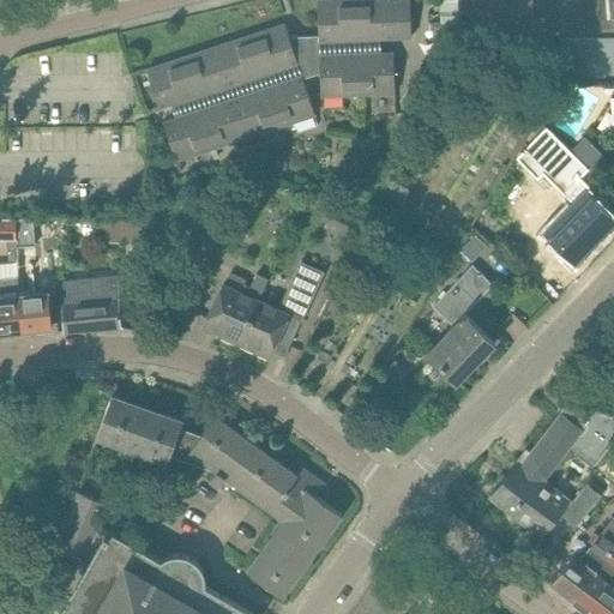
[(411,37),(409,0),(317,0),(319,36),(289,37),(284,23),(146,70),(158,108),(172,103),(176,118),(163,121),(176,160),(314,114),(302,78),(320,72),(320,96),(395,92),(393,52),(379,53),(379,38),(411,37)]
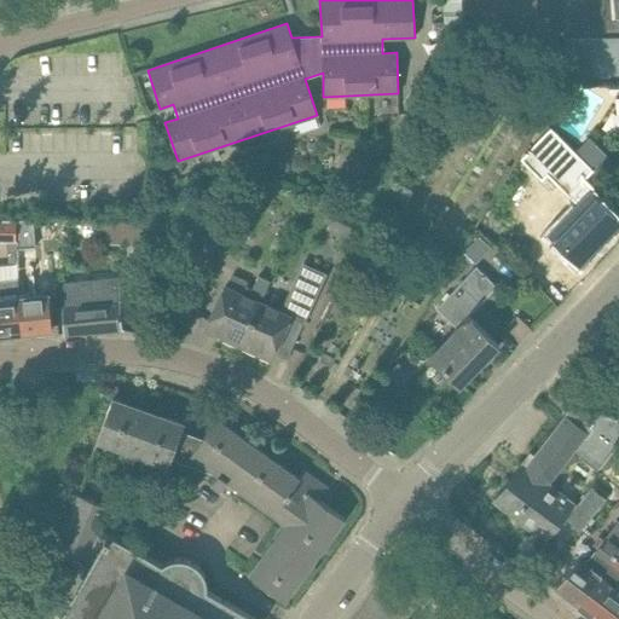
[(463,46),(463,32),(461,0),(443,0),(445,32),(450,46),(463,46)]
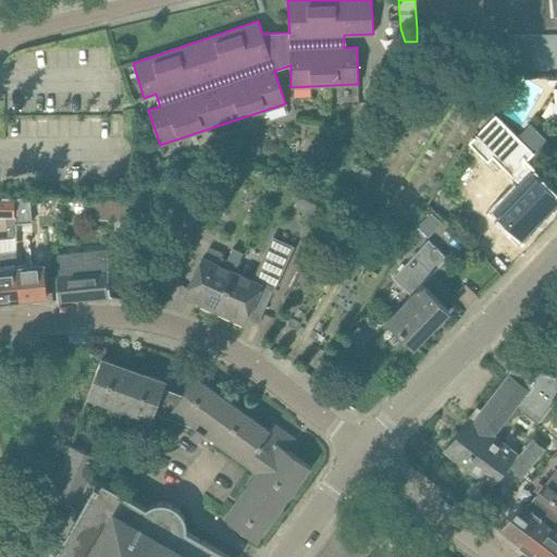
[(521,74),(556,72),(556,0),(415,0),(417,28),(419,28),(447,27),(509,66),(509,74),(521,74)]
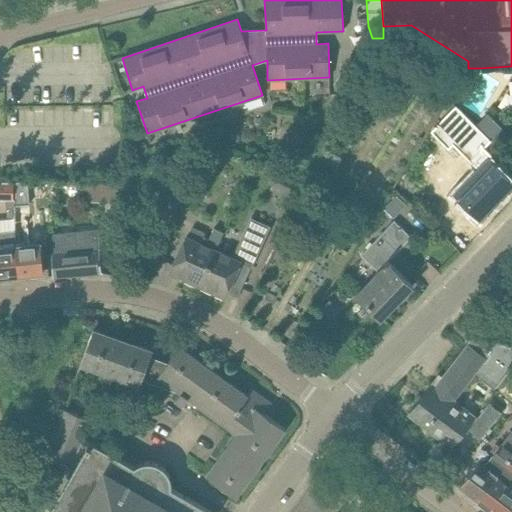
[(451,113),(432,131),(436,135),(449,147),(453,142),(479,168),(458,189),(455,192),(480,216),(483,213),(511,183),(511,174),(483,146),(490,139),(473,123),(456,107),(451,113)]
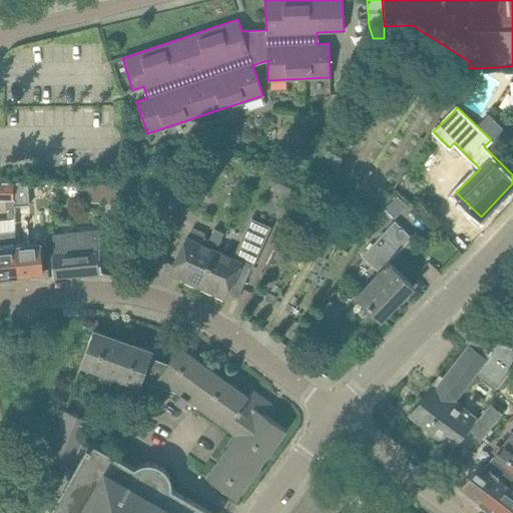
[(494,127),(487,135),(495,143),(507,131),(502,127),(494,127)]
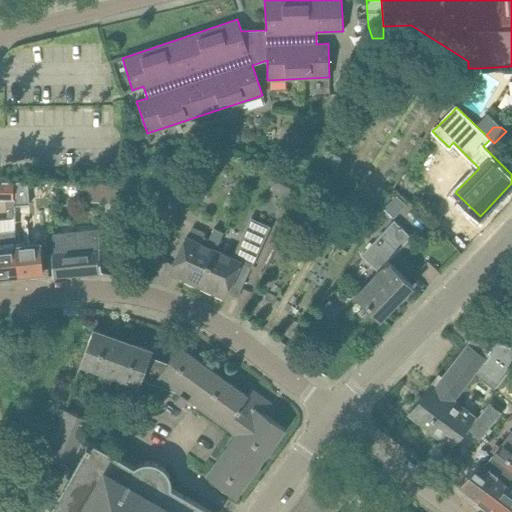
[(0,198),(10,199),(13,199),(13,183),(9,182),(0,182),(0,198)]
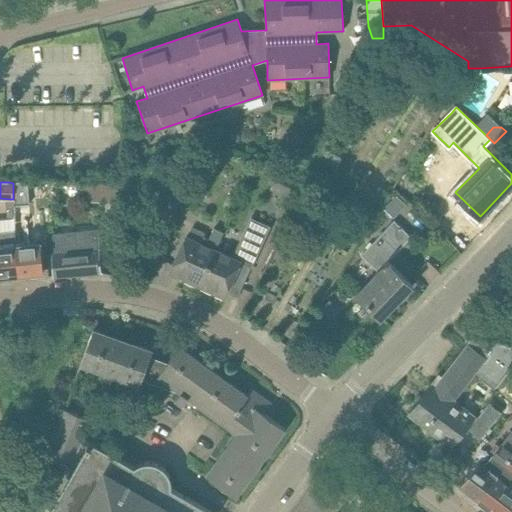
[(14,216),(14,232),(18,275),(30,274),(40,273),(43,272),(40,243),(29,244),(26,215),(25,182),(14,182),(15,216),(14,216)]
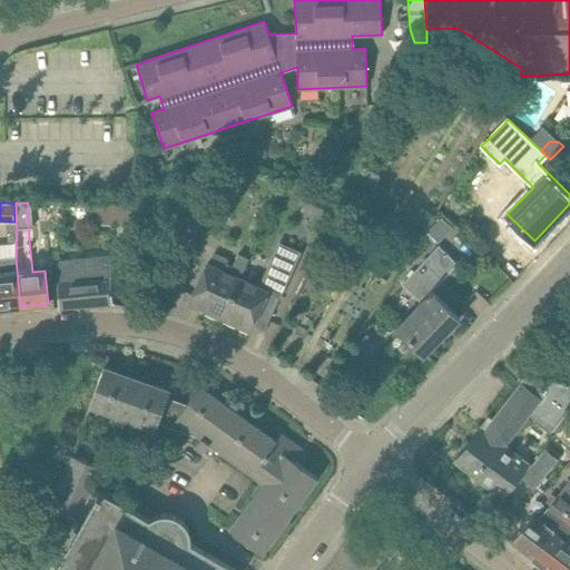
[(62,203),(62,223),(134,226),(135,206),(62,203)]
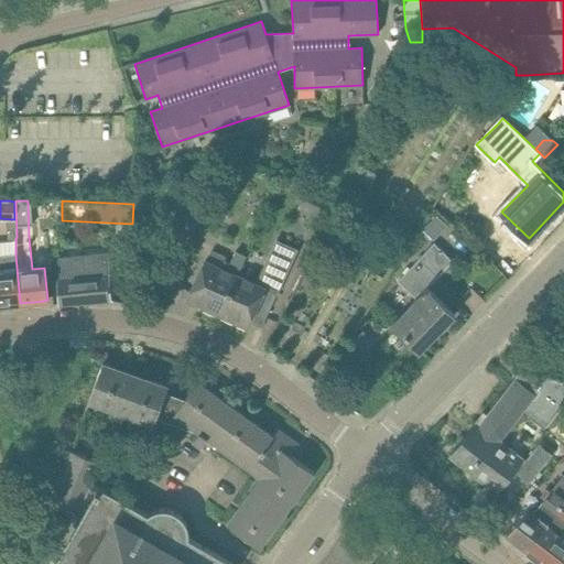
[(437,216),(423,230),(434,240),(447,226),(437,216)]
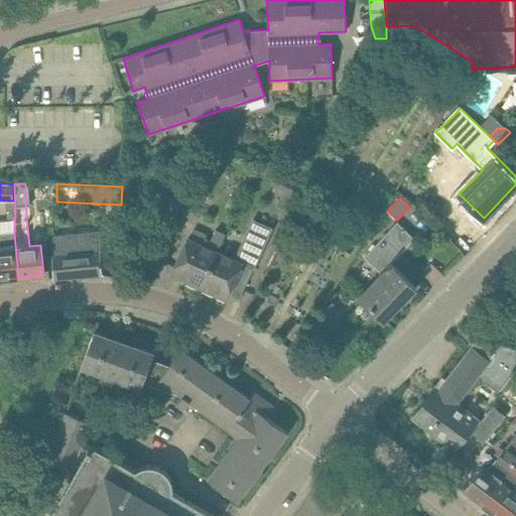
[(239,299),(240,297),(253,270),(254,270),(272,228),(253,220),(246,237),(249,238),(238,262),(217,252),(220,246),(220,245),(200,288),(225,299),(228,294),(239,299)]
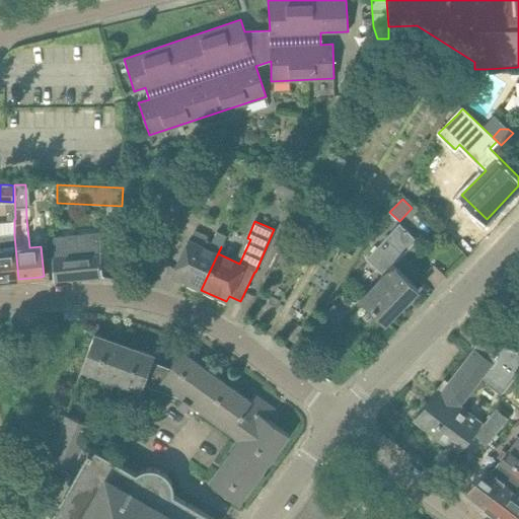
[(360,300),(384,324),(419,289),(393,265),(402,254),(417,240),(399,224),(366,258),(383,275),(360,300)]
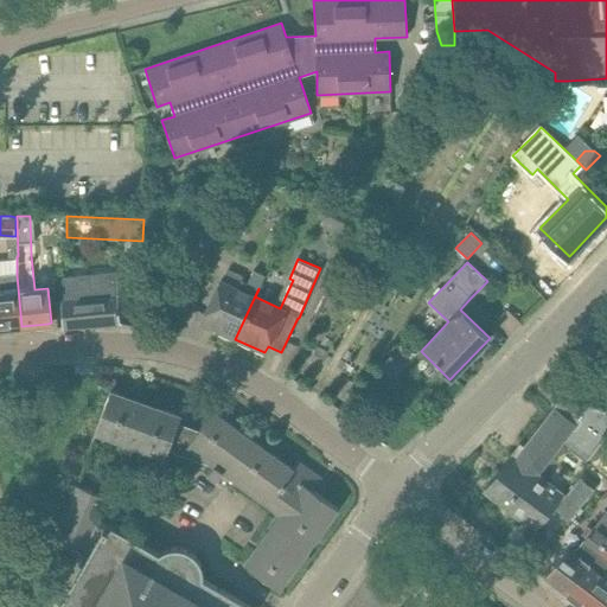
[(221,281),(202,324),(235,339),(259,288),(264,275),(254,270),(248,283),(241,281),(237,289),(222,282),(221,281)]
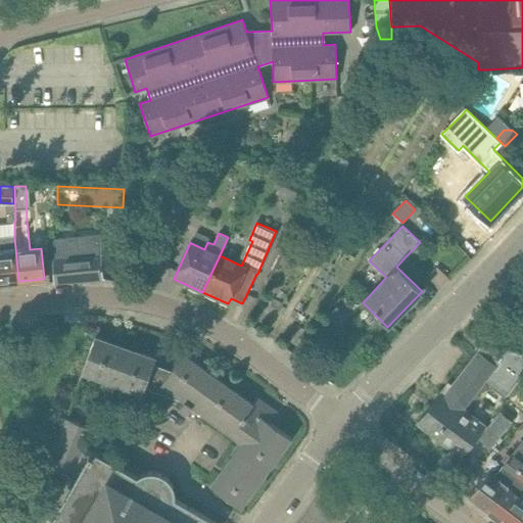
[(55,257),(52,257),(54,283),(54,284),(103,279),(103,278),(99,234),(53,239),(55,257)]
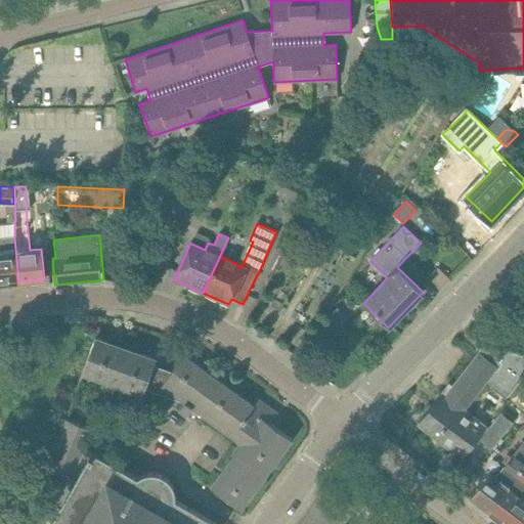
[(0,282),(18,281),(14,237),(0,237),(0,282)]
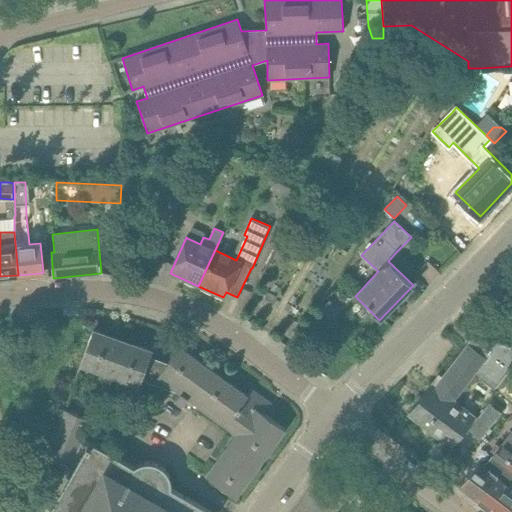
[(87,346),(80,363),(110,374),(140,384),(142,379),(146,367),(148,360),(150,356),(152,350),(122,339),(93,329),(87,346)]
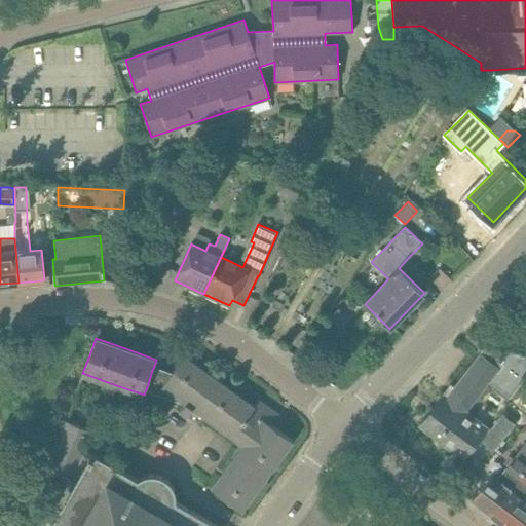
[(434,408),(420,425),(463,459),(479,438),(483,441),(482,441),(493,450),(514,423),(502,415),(490,430),(480,422),(481,420),(478,417),(476,419),(463,410),(487,379),(510,397),(525,374),(525,354),(498,347),(490,344),(486,349),(485,348),(483,349),(481,353),(455,387),(437,411),(434,408)]
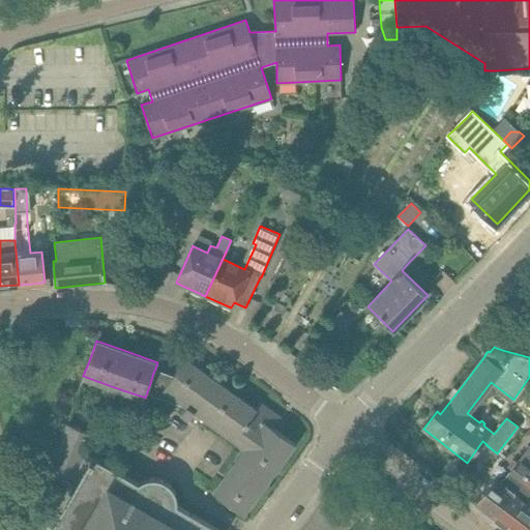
[(171,379),(158,396),(186,407),(186,406),(187,406),(198,390),(209,376),(185,358),(171,379)]
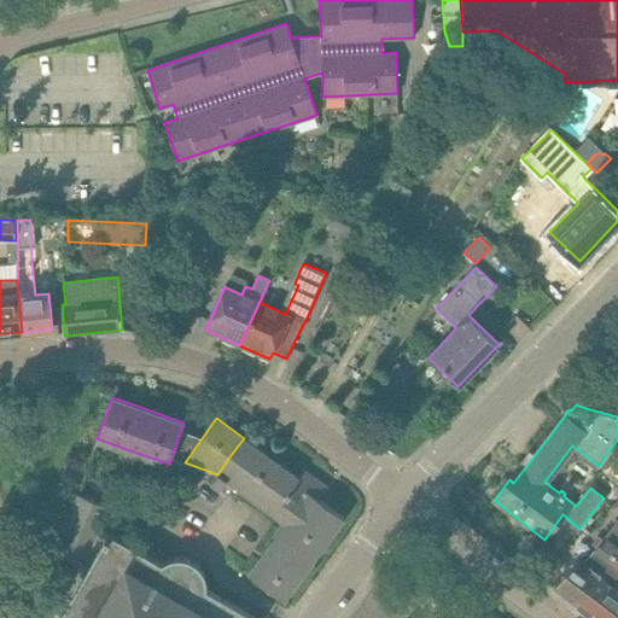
[(176,443),(172,458),(185,462),(199,442),(179,435),(176,443)]
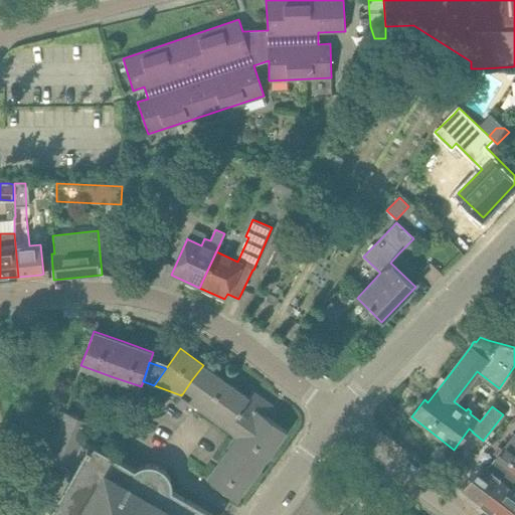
[(181,395),(176,401),(184,406),(189,399),(204,410),(215,396),(225,381),(203,365),(192,379),(182,394),(181,394),(181,395)]
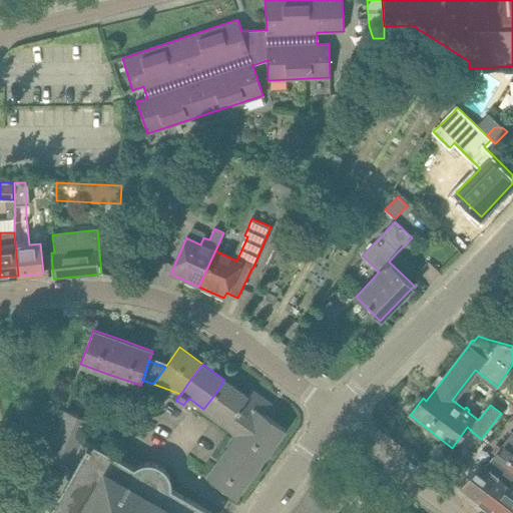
[(214,395),(203,409),(225,425),(235,410),(246,395),(224,380),(214,395)]
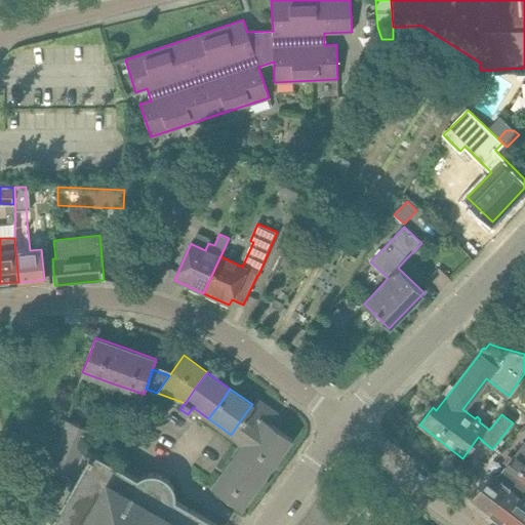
[(241,419),(231,435),(243,444),(245,441),(261,417),(271,423),(278,413),(256,398),(252,404),(241,419)]
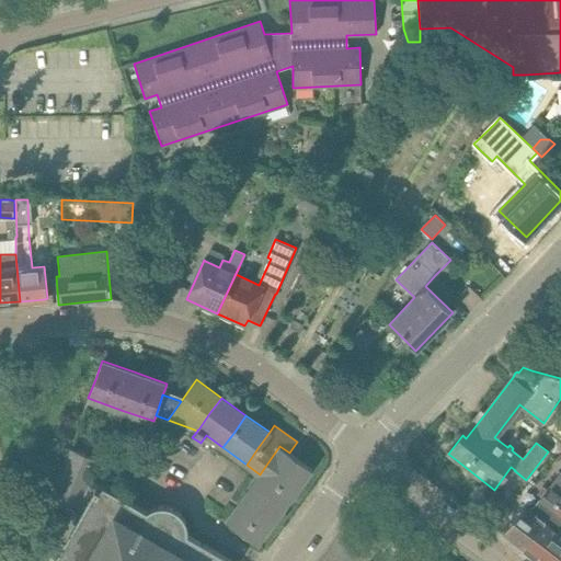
[(107,460),(148,477),(157,458),(116,442),(107,460)]
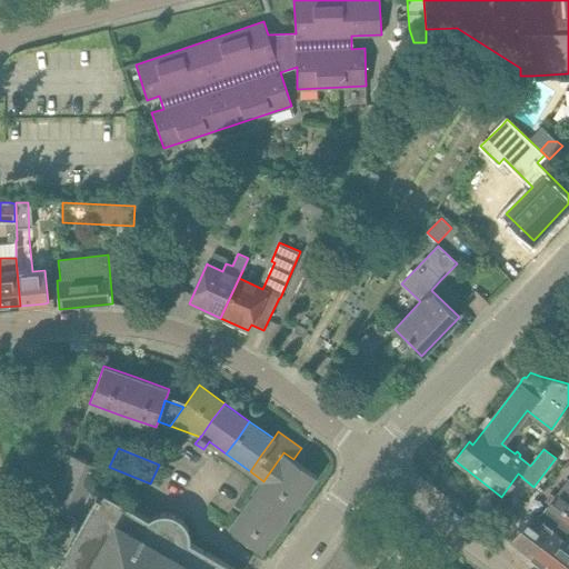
[(283,452),(266,478),(282,490),(298,501),(317,476),(293,459),(283,452)]
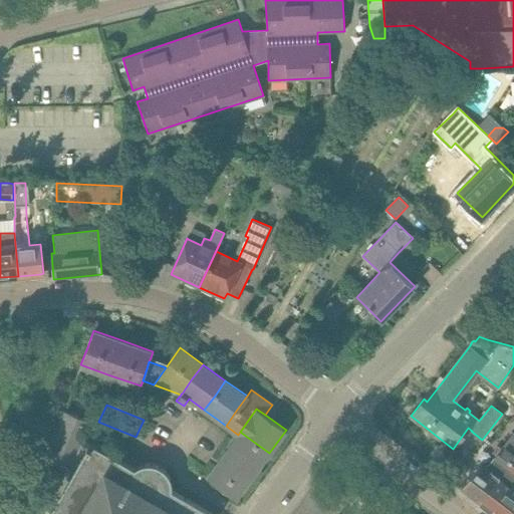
[(213,513),(171,490),(172,486),(171,482),(170,478),(168,475),(166,472),(164,469),(160,467),(157,465),(153,464),(149,464),(146,464),(142,465),(138,467),(135,469),(90,443),(90,444),(83,440),(90,419),(64,410),(46,453),(72,464),(72,462),(78,465),(49,513),(213,513)]
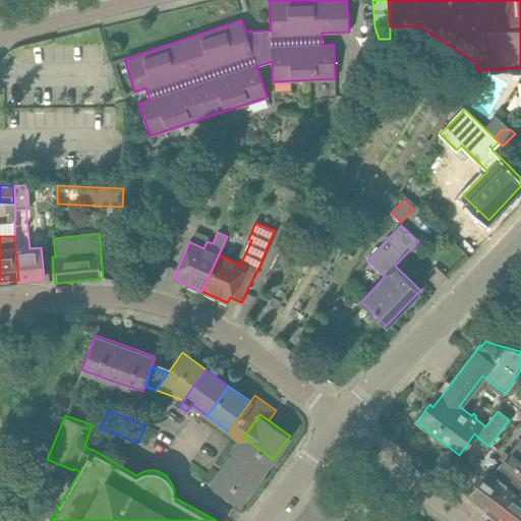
[(241,441),(227,460),(241,471),(256,482),(273,459),(258,449),(243,438),(241,441)]
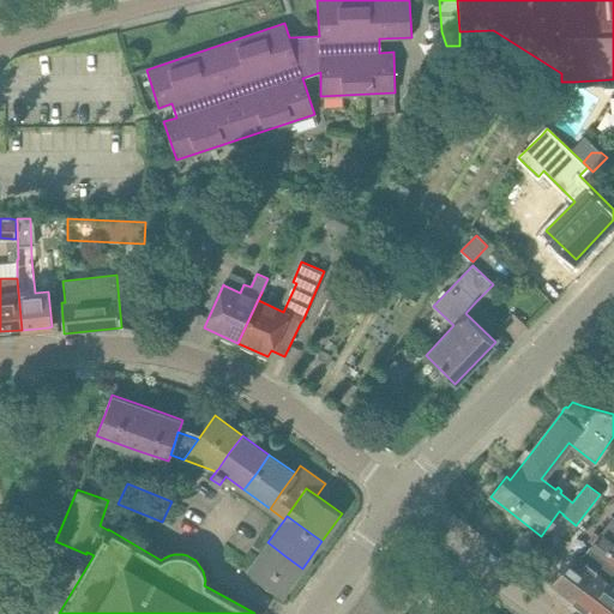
[(613,527),(607,522),(600,531),(581,558),(573,552),(551,583),(572,599),(613,545),(613,543),(613,527)]
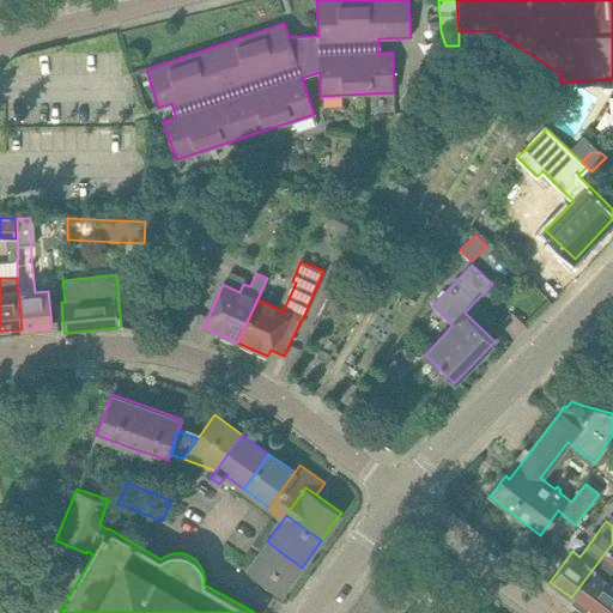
[(267,541),(247,569),(263,581),(283,594),(302,568),(284,554),(267,541)]
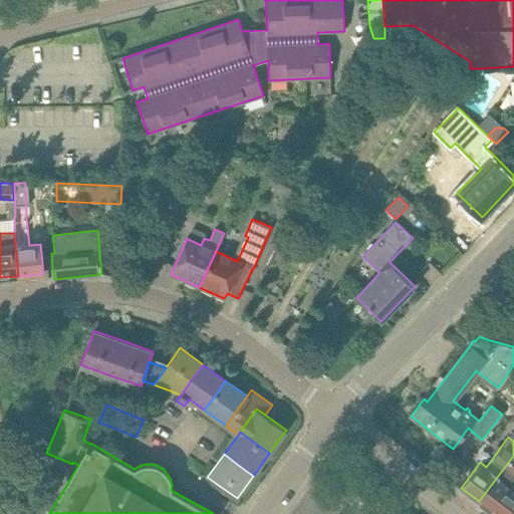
[(513,455),(479,501),(495,513),(513,513),(513,488),(510,485),(513,479),(513,455)]
